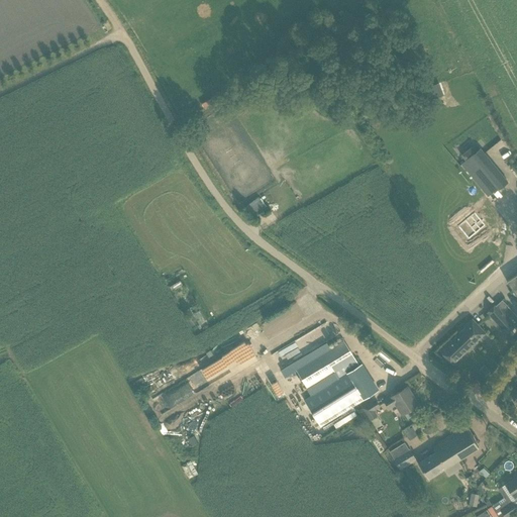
[(473,145),(461,156),(466,161),(461,165),(477,184),(481,180),(492,193),(497,188),(499,190),(508,182),(480,148),(477,151),(473,145)]
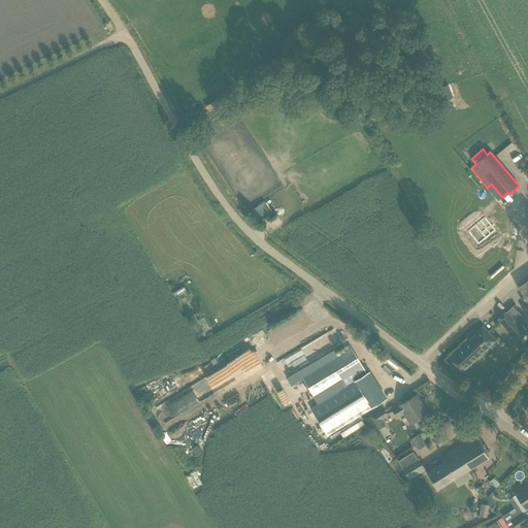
[(265,201),(253,210),(261,222),(273,213),(265,201)]
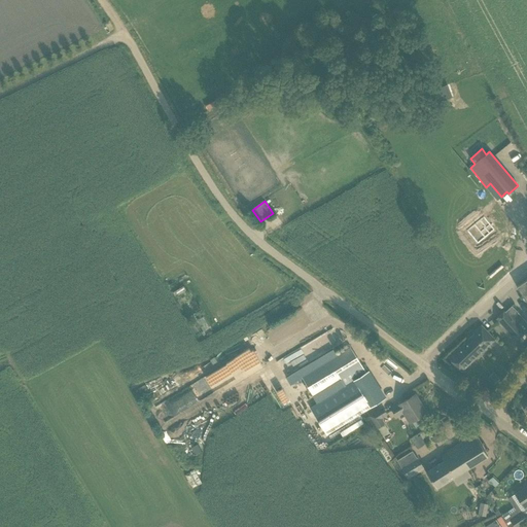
[(485,216),(469,231),(480,243),(496,229),(485,216)]
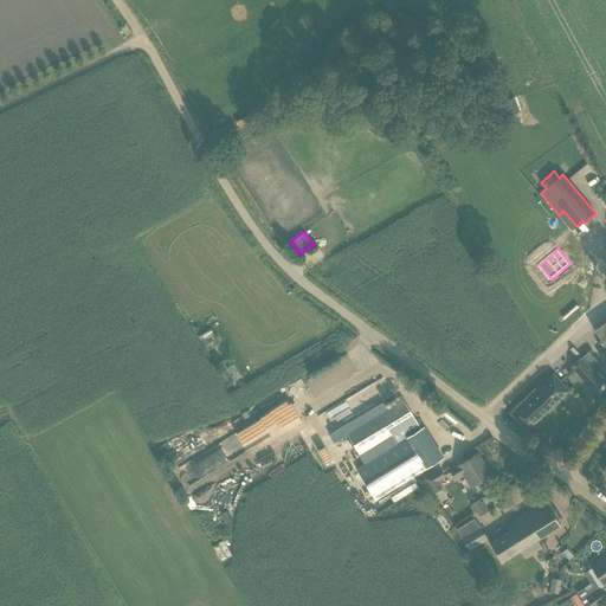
[(605,321),(594,330),(605,348),(605,321)]
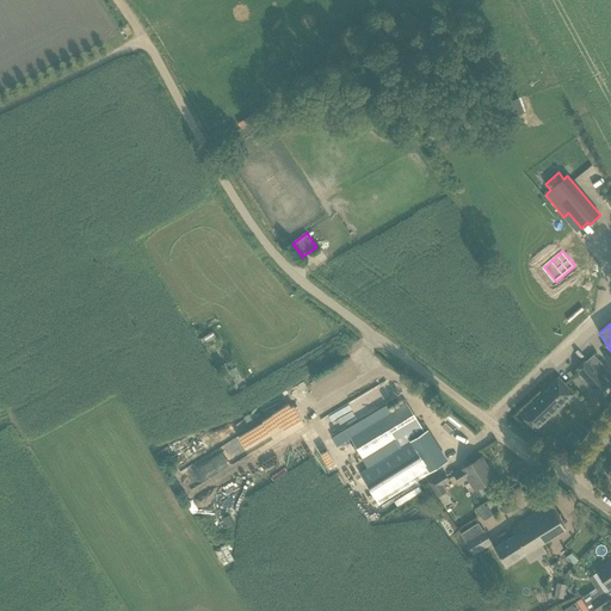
[(610,374),(593,355),(586,362),(609,387),(610,389),(610,374)]
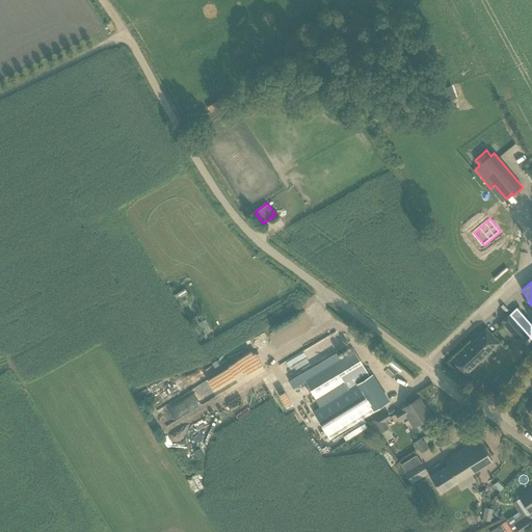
[(530,337),(510,315),(509,314),(501,322),(521,344),(530,337)]
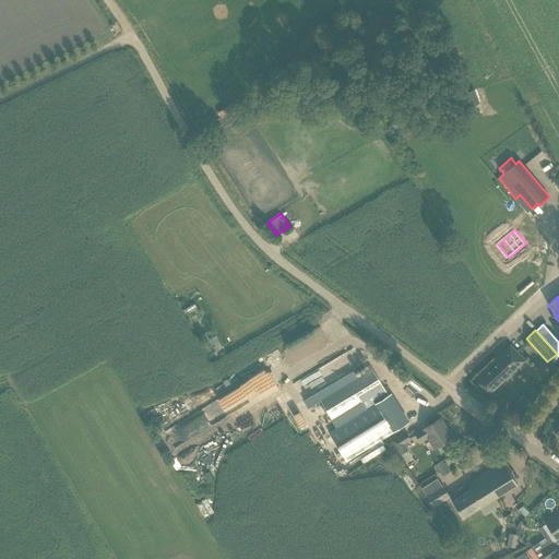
[(210,339),(217,349),(222,346),(215,335),(210,339)]
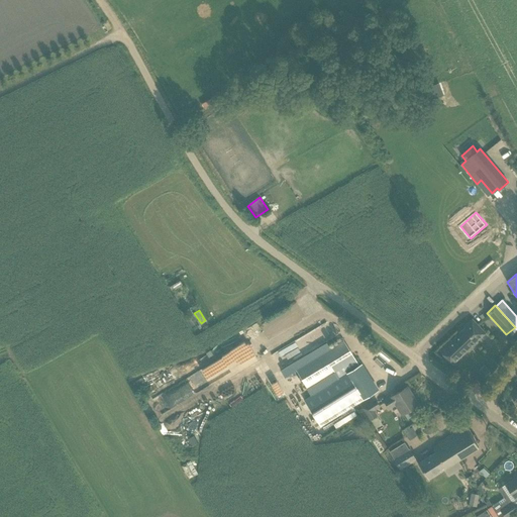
[(462,327),(463,328),(440,351),(452,365),(468,350),(469,351),(478,342),(477,341),(486,333),(472,319),(462,327)]
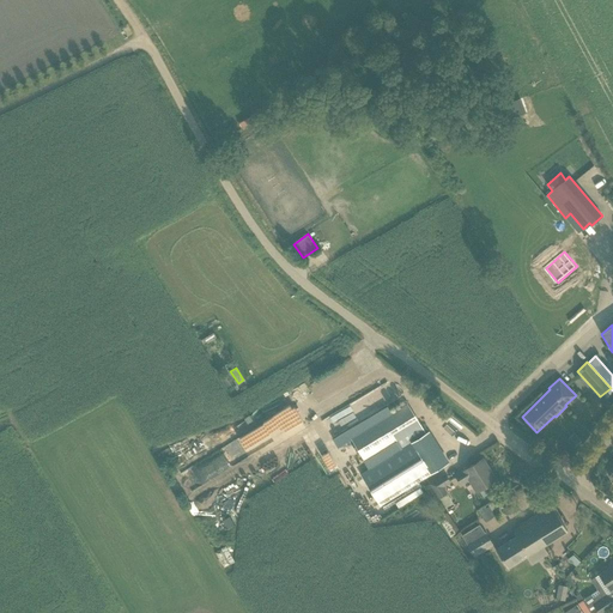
[(354,413),(359,419),(392,400),(382,383),(346,405),(352,414),(354,413)]
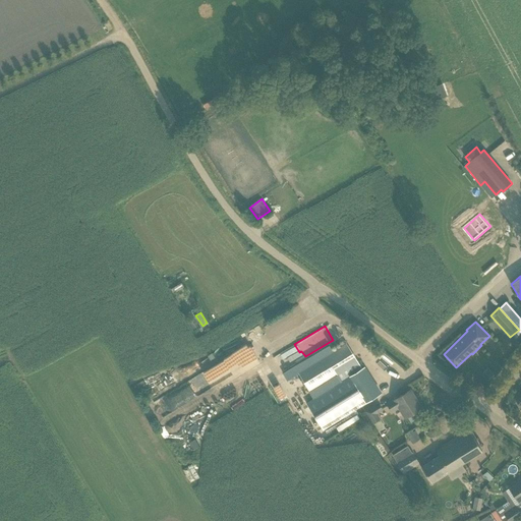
[(361,368),(346,344),(299,373),(310,392),(337,375),(341,383),(306,404),(323,429),(366,403),(349,377),(361,368)]
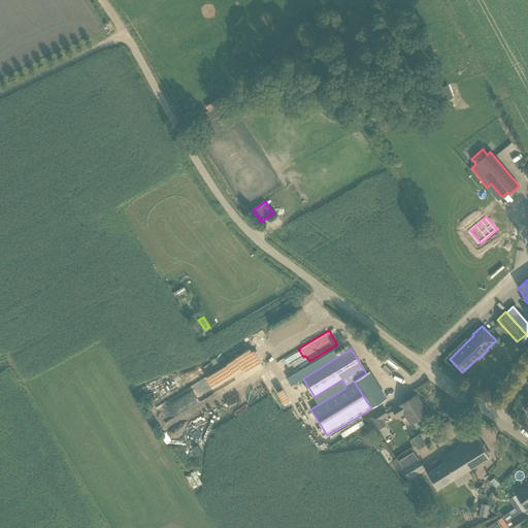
[(495,374),(489,380),(495,386),(500,381),(495,374)]
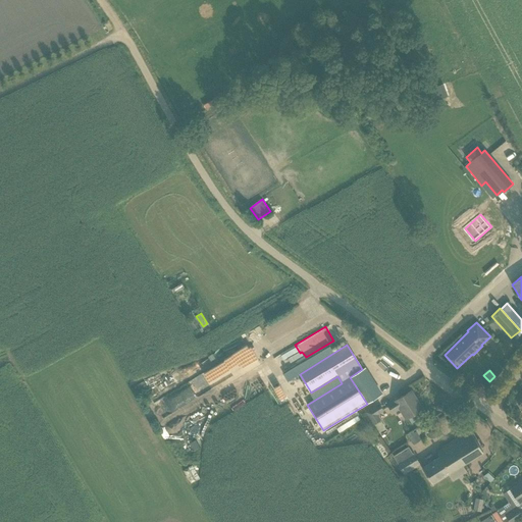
[(169,412),(212,390),(204,374),(161,396),(169,412)]
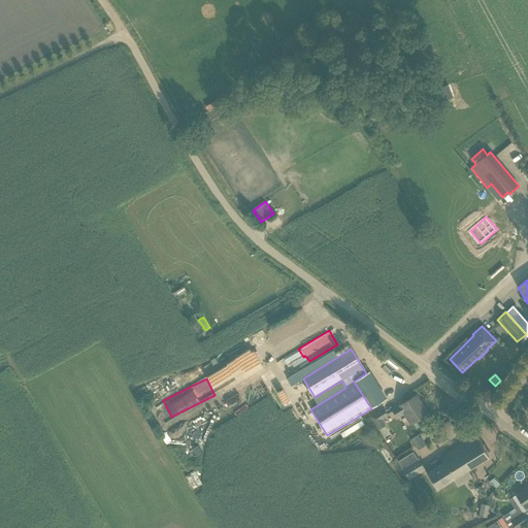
[(392,410),(397,417),(403,413),(410,424),(427,414),(416,395),(406,401),(392,410)]
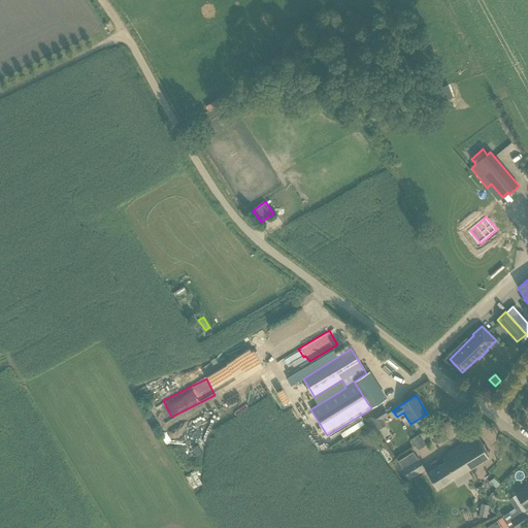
[(387,415),(384,409),(370,418),(377,430),(385,426),(381,419),(387,415)]
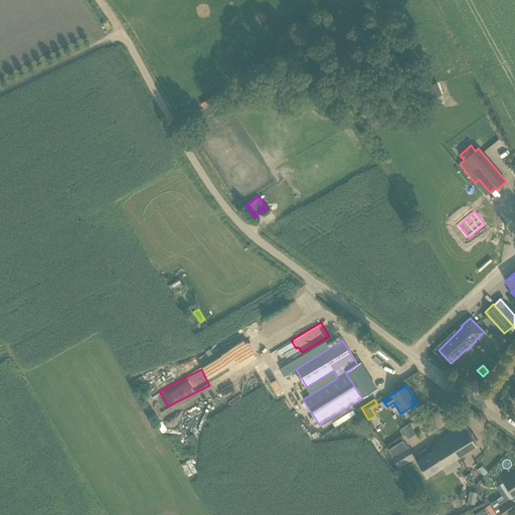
[(407,424),(401,428),(408,439),(413,435),(407,424)]
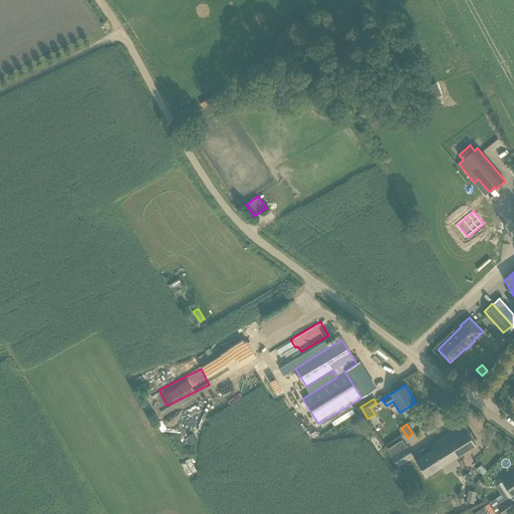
[(416,461),(421,469),(426,477),(476,446),(462,424),(435,441),(439,446),(416,461)]
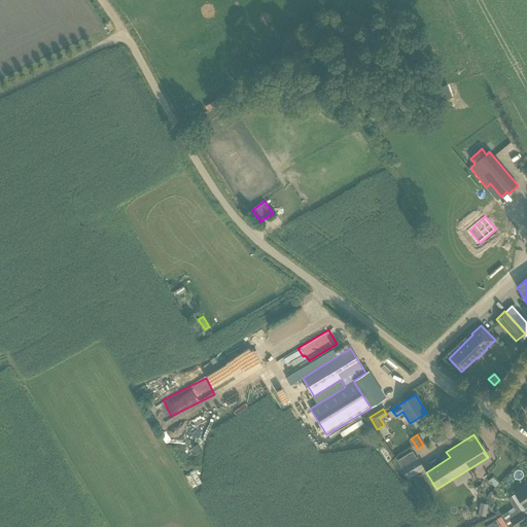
[(396,461),(408,479),(423,469),(412,451),(396,461)]
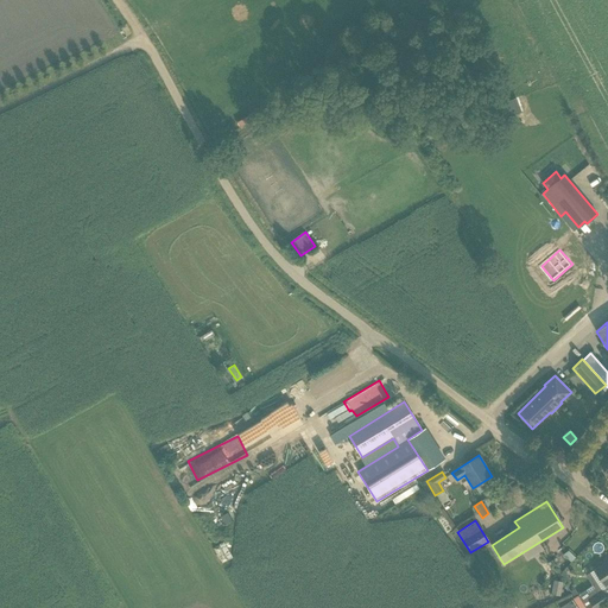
[(556,558),(548,563),(552,570),(559,565),(556,558)]
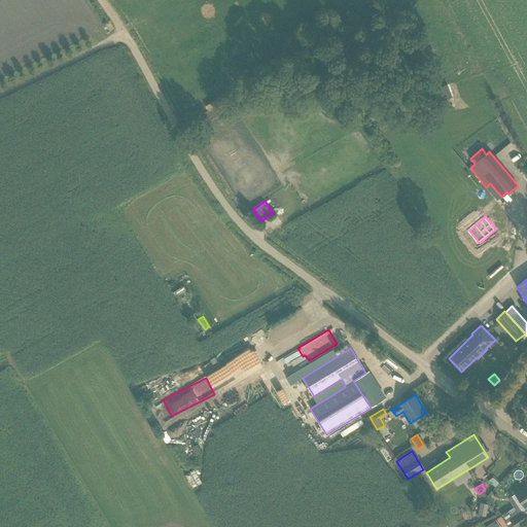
[(526,485),(515,494),(525,510),(526,507),(526,485)]
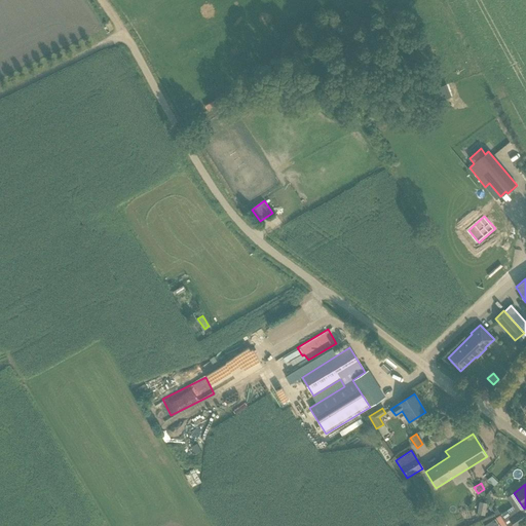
[(480,502),(478,513),(484,515),(486,504),(480,502)]
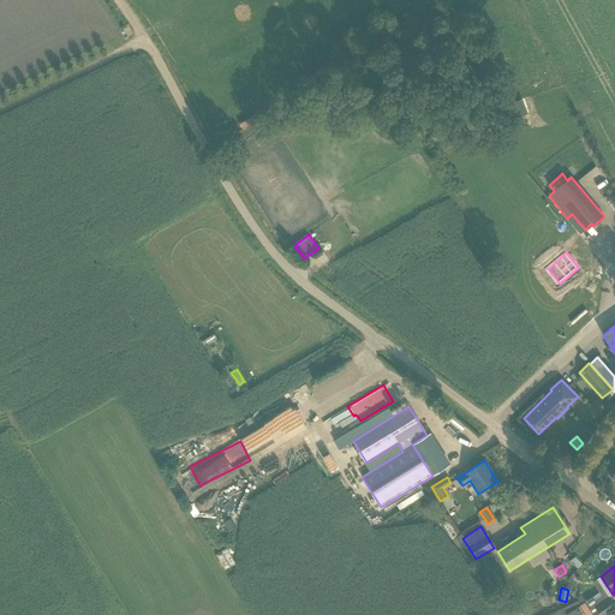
[(586,604),(592,614),(605,614),(614,609),(614,607),(608,597),(596,605),(591,598),(585,603),(586,604)]
